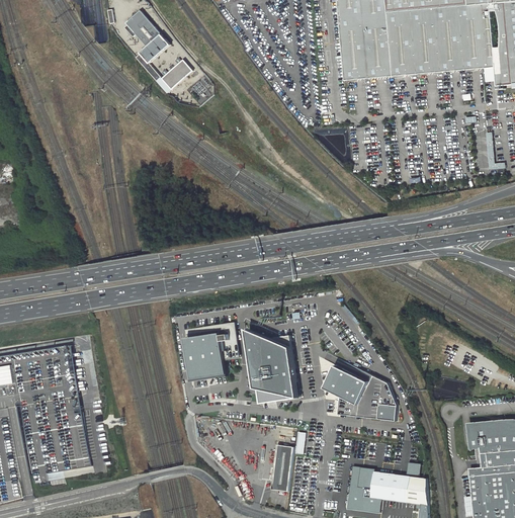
[(514,0),(336,0),(343,80),(494,67),(496,86),(514,84),(514,0)]
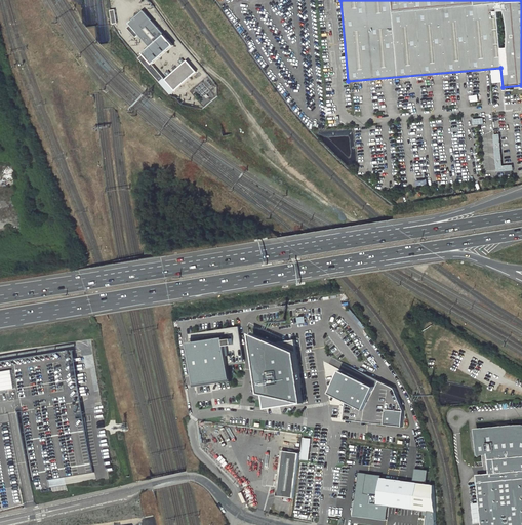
[(171,44),(141,9),(126,23),(127,24),(124,27),(132,36),(135,34),(147,46),(134,57),(166,93),(171,89),(149,64),(171,44)]
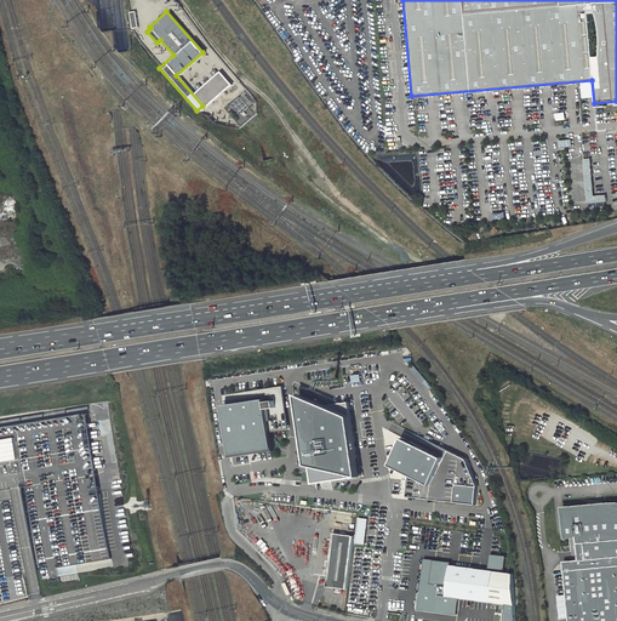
[(229,83),(218,70),(192,93),(203,106),(229,83)]
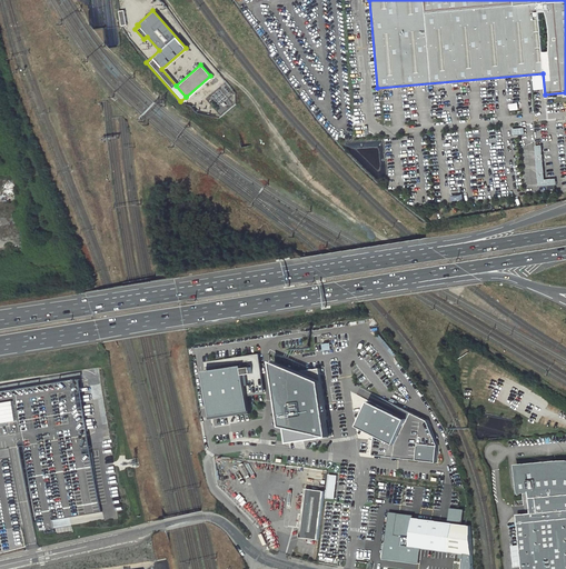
[(553,178),(542,179),(539,146),(533,146),(535,187),(554,186),(553,178)]
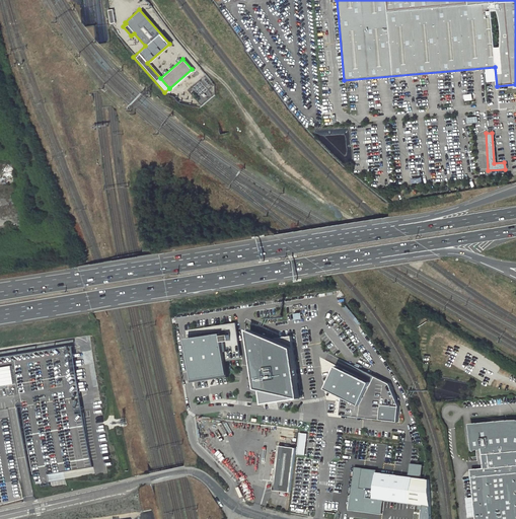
[(212,335),(180,340),(187,380),(221,375),(222,377),(220,361),(217,342),(225,341),(224,336),(234,334),(233,323),(204,327),(204,330),(209,329),(210,334),(212,332),(212,335)]
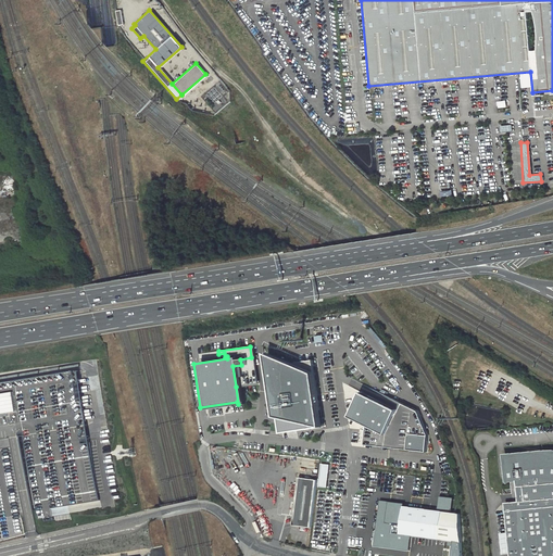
[(285,363),(266,354),(277,433),(322,427),(312,358),(285,363)]
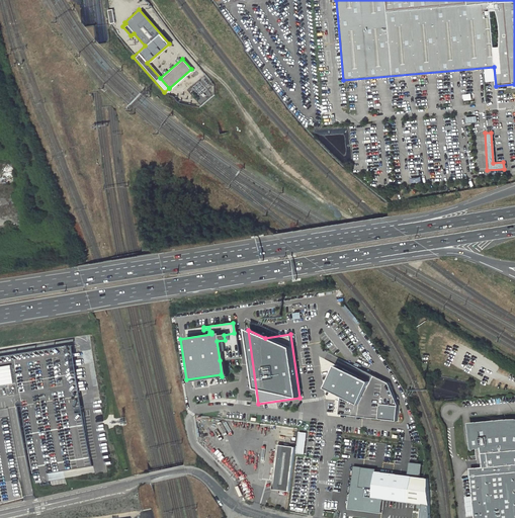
[(217,341),(220,360),(237,357),(234,333),(224,335),(225,340),(217,341)]
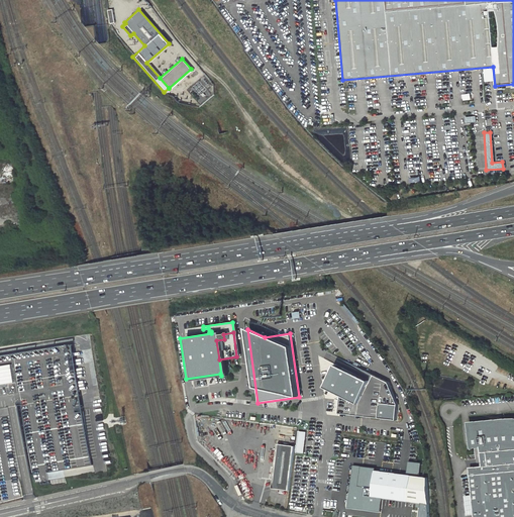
[(353,403),(339,396),(337,414),(394,420),(395,404),(387,383),(338,358),(334,366),(366,381),(353,403)]
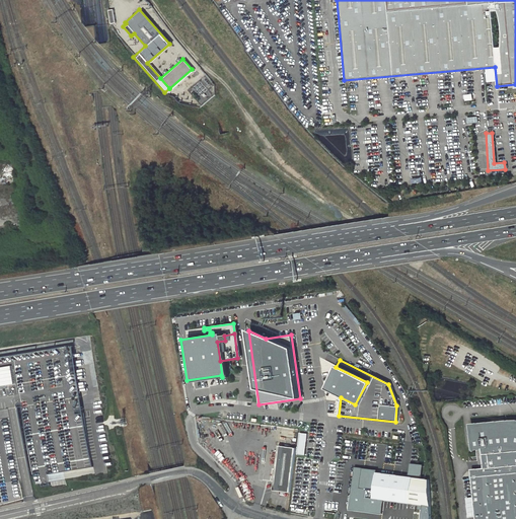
[(336,367),(324,389),(341,397),(355,404),(367,382),(336,367)]
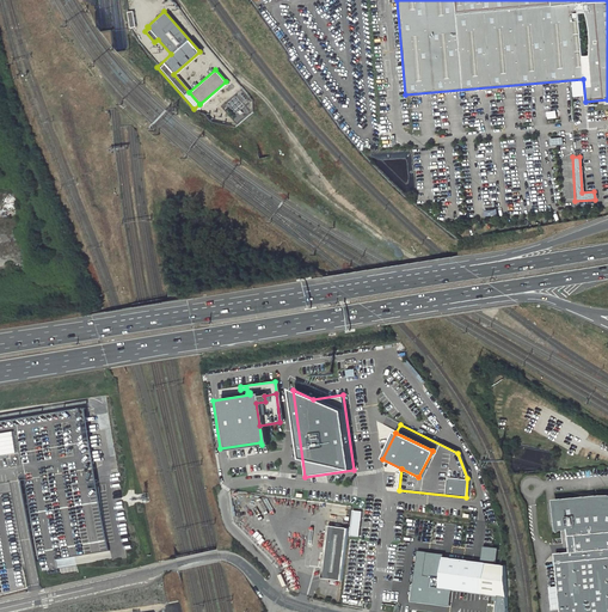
[(607,611),(607,497),(600,499),(554,502),(557,530),(565,530),(567,552),(553,554),(558,611),(607,611)]
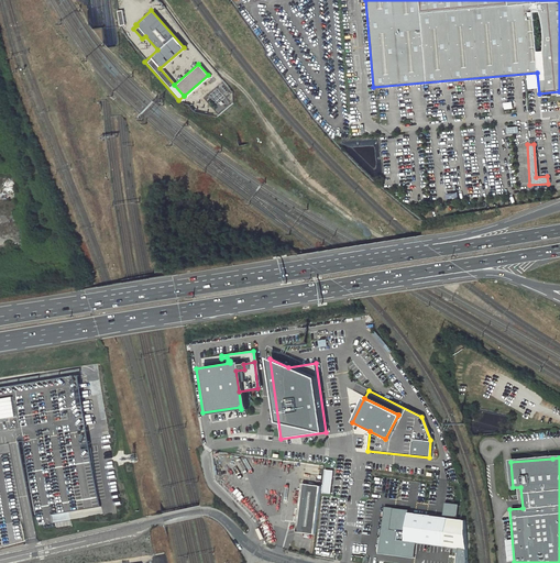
[(311,534),(318,486),(299,484),(294,532),(311,534)]
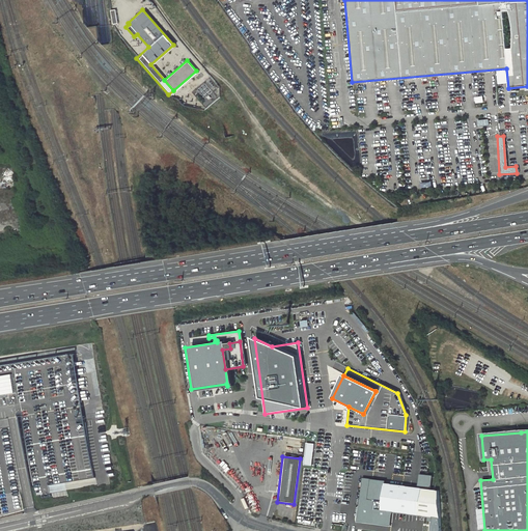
[(428,476),(415,474),(414,488),(427,490),(428,476)]
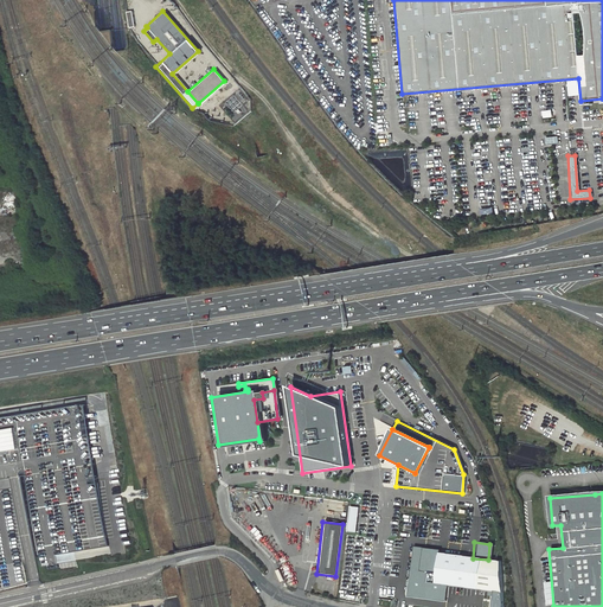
[(410,549),(403,595),(443,601),(444,585),(434,582),(437,554),(410,549)]
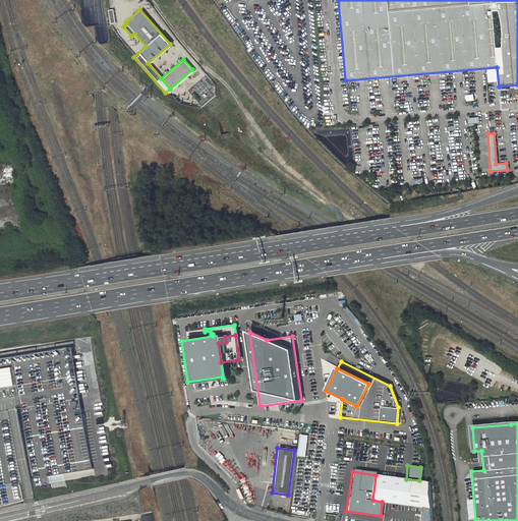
[(422,508),(420,520),(432,520),(428,481),(419,480),(406,479),(376,475),(372,500),(382,502),(422,508)]
